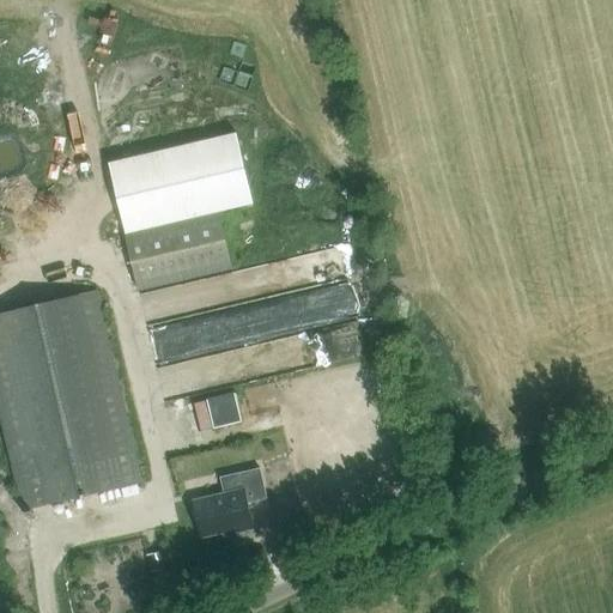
[(235,137),(109,167),(125,234),(218,212),(250,205),(235,137)]
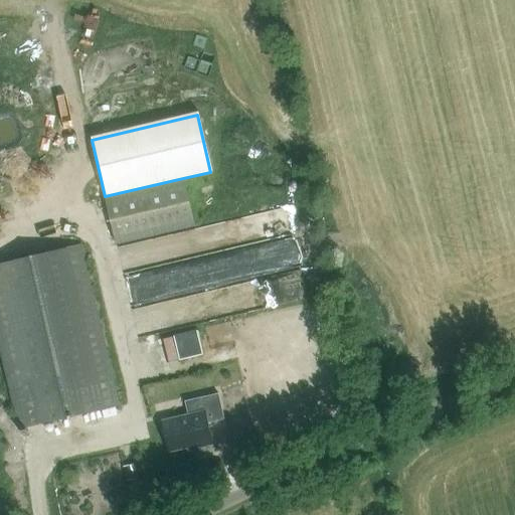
[(105,196),(116,244),(195,225),(183,178),(105,196)]
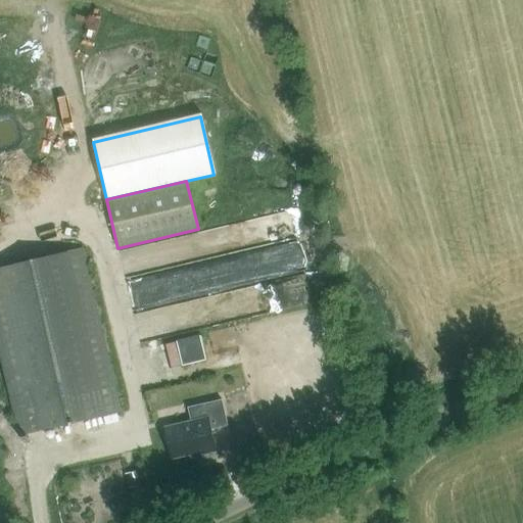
[(294,209),(197,230),(204,264),(197,265),(203,291),(307,270),(300,235),(294,209)]
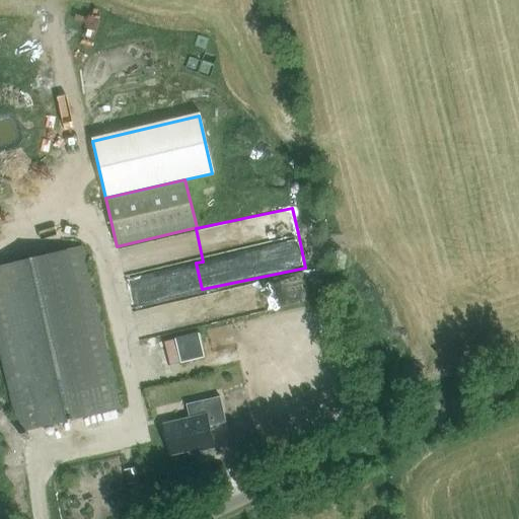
[(0,356),(17,430),(119,406),(80,243),(0,263),(0,356)]
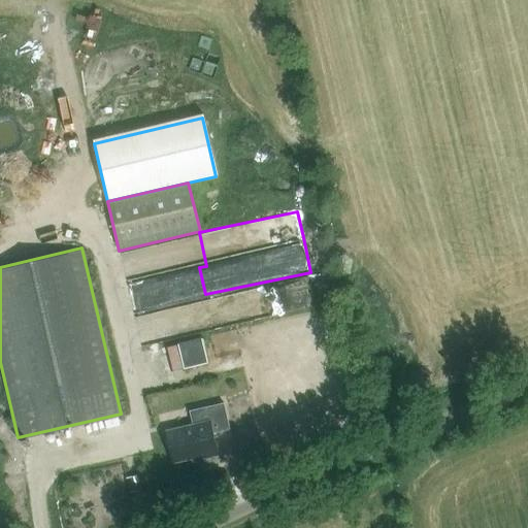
[(178,340),(184,365),(208,360),(202,334),(178,340)]
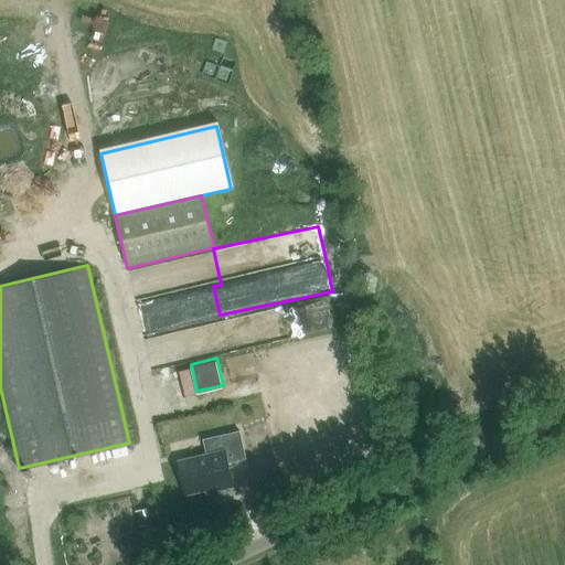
[(204,492),(232,486),(226,462),(245,458),(238,429),(201,438),(204,454),(177,459),(184,493),(204,489),(204,492)]
